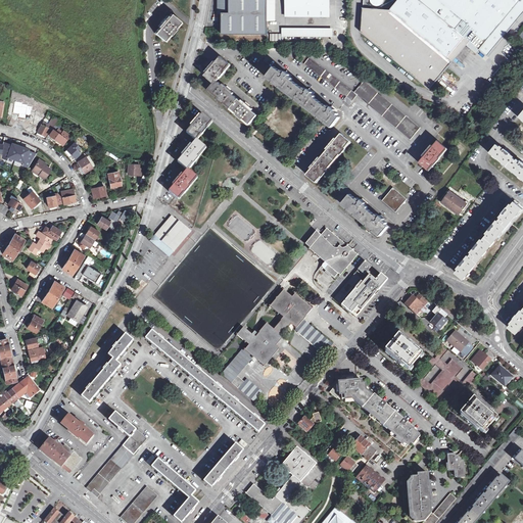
[(220,0),(220,13),(222,13),(222,35),(268,35),(268,20),(268,0),(220,0)]
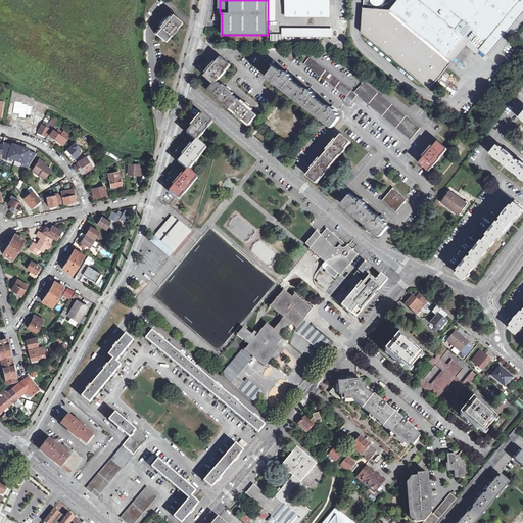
[(332,0),(286,0),(287,15),(332,16),(332,0)]
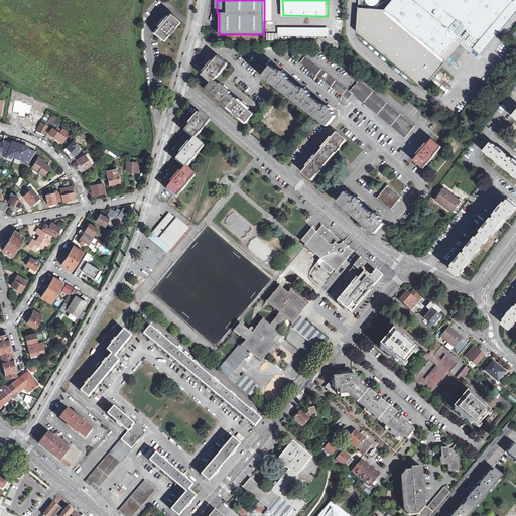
[(363,0),(358,0),(358,8),(358,10),(357,31),(381,51),(383,54),(386,56),(416,81),(424,88),(443,66),(447,61),(442,57),(460,37),(463,39),(473,48),(481,55),(490,44),(502,30),(503,28),(504,27),(510,20),(515,12),(515,0),(392,0),(392,1),(388,5),(385,9),(363,8),(363,0)]
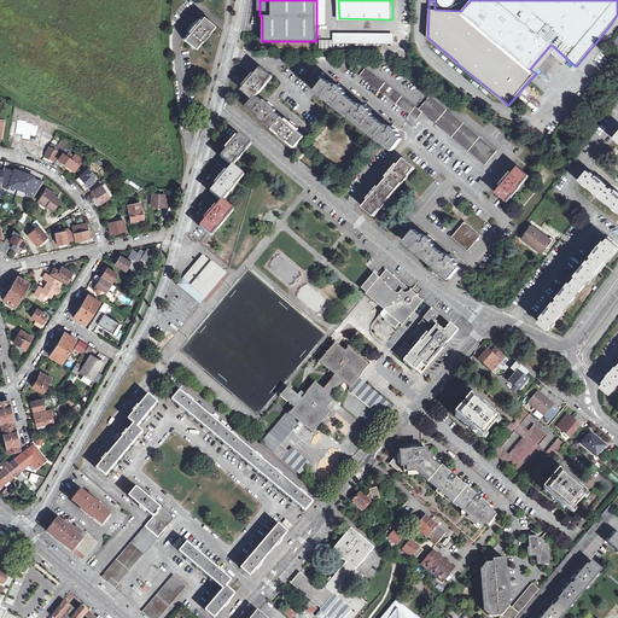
[(215,24),(204,15),(200,17),(198,16),(187,29),(190,30),(184,38),(197,47),(215,24)]
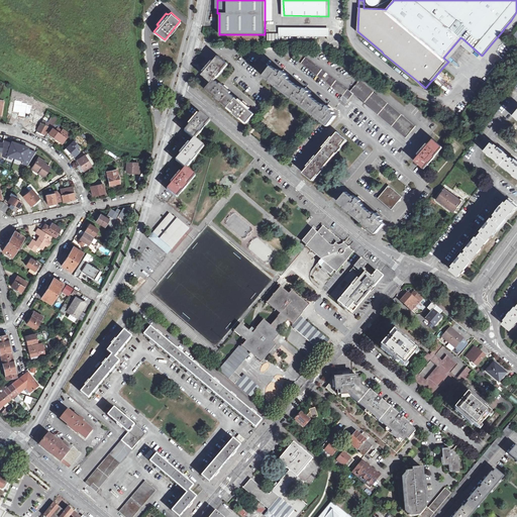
[(330,27),(280,26),(280,35),(330,35),(330,27)]
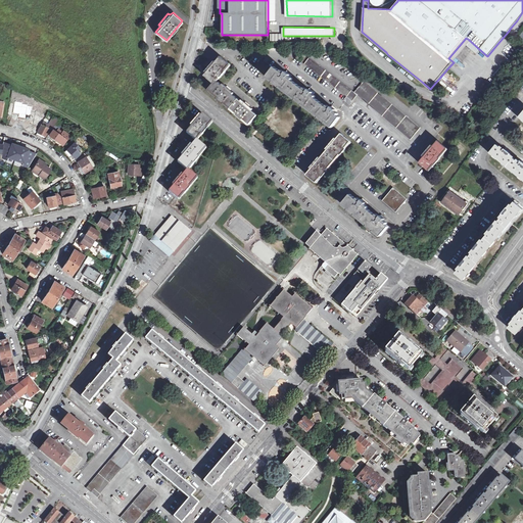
[(358,93),(315,56),(308,63),(349,98),(347,100),(353,106),(362,97),(358,93)]
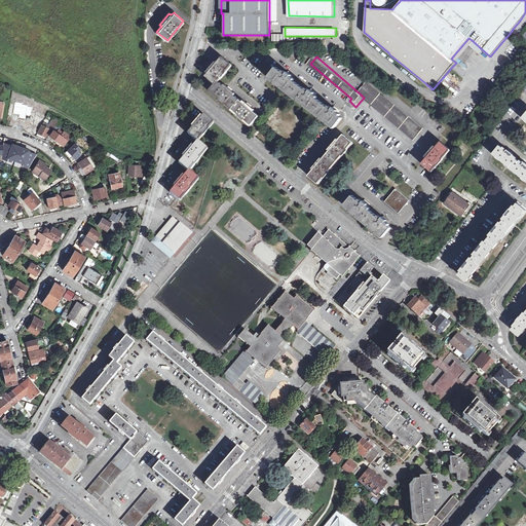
[(209,75),(205,77),(212,82),(208,87),(211,91),(210,92),(219,100),(218,102),(224,106),(225,105),(231,111),(239,101),(233,96),(234,95),(224,86),(223,87),(218,82),(221,79),(222,80),(227,74),(225,72),(231,66),(223,59),(218,64),(216,63),(207,73),(209,75)]
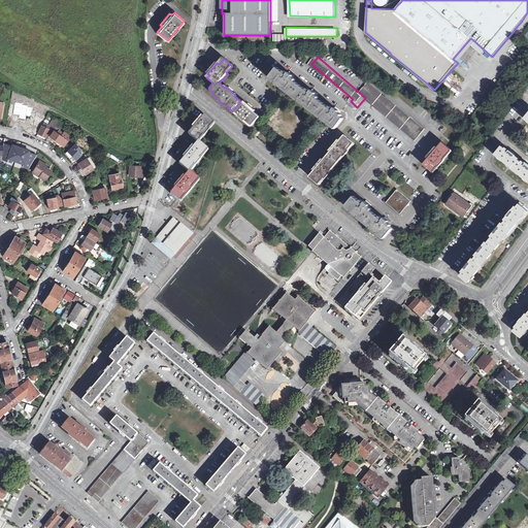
[(283,65),(274,74),(282,80),(281,81),(288,87),(303,100),(309,106),(310,105),(325,117),(324,118),(329,123),(330,122),(338,128),(345,119),(342,117),(344,116),(342,113),(343,111),(340,108),(338,107),(336,108),(334,106),(332,107),(321,98),(323,97),(320,94),(322,93),(319,90),(317,88),(315,90),(312,88),(310,90),(299,79),(300,77),(298,75),(299,73),(296,71),(295,69),(293,71),(290,69),(289,70),(283,65)]
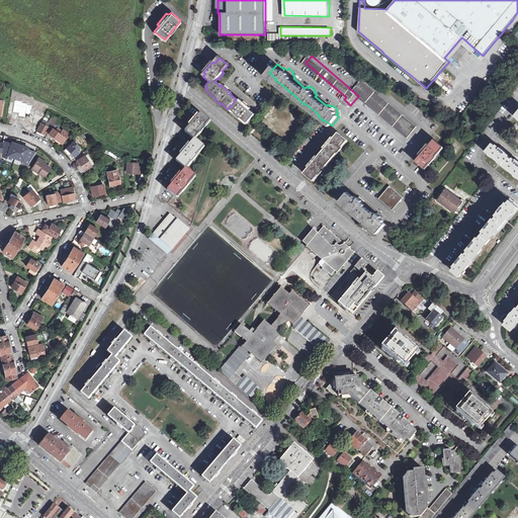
[(354,92),(358,96),(409,139),(419,127),(363,81),(354,92)]
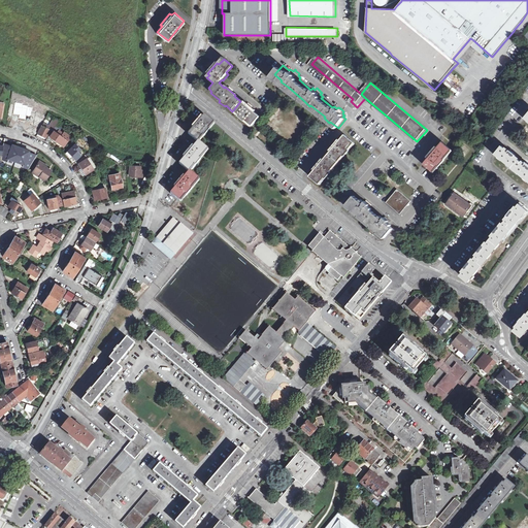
[(244,102),(241,100),(232,111),(253,127),(261,117),(255,111),(256,110),(245,101),(244,102)]
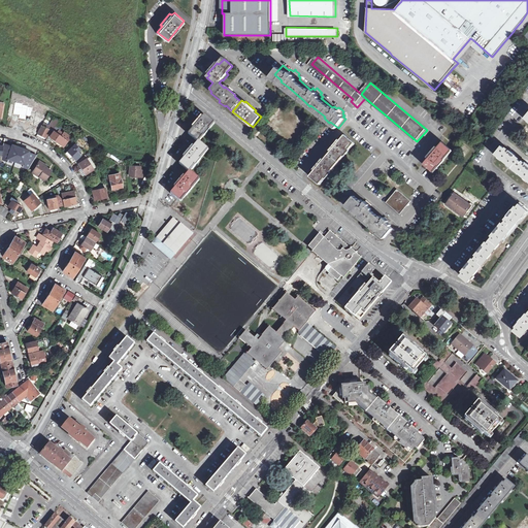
[(30,119),(39,123),(40,119),(33,116),(36,105),(35,104),(30,119)]
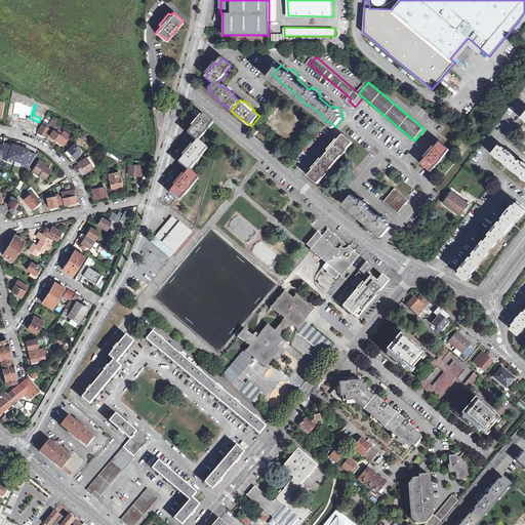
[(215,122),(205,113),(203,116),(201,115),(192,125),(194,126),(189,131),(198,139),(200,140),(215,122)]
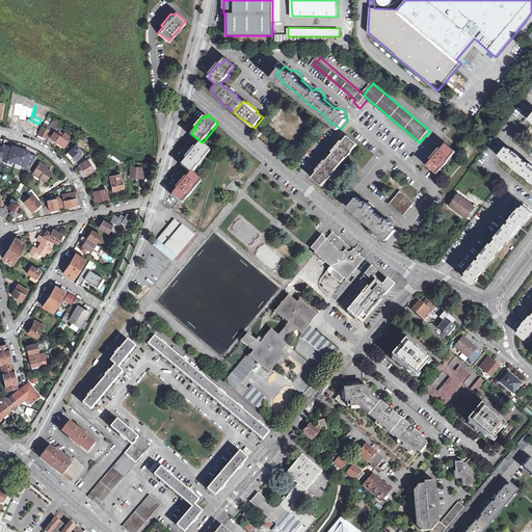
[(58,122),(56,121),(50,131),(52,132),(57,126),(58,122)]
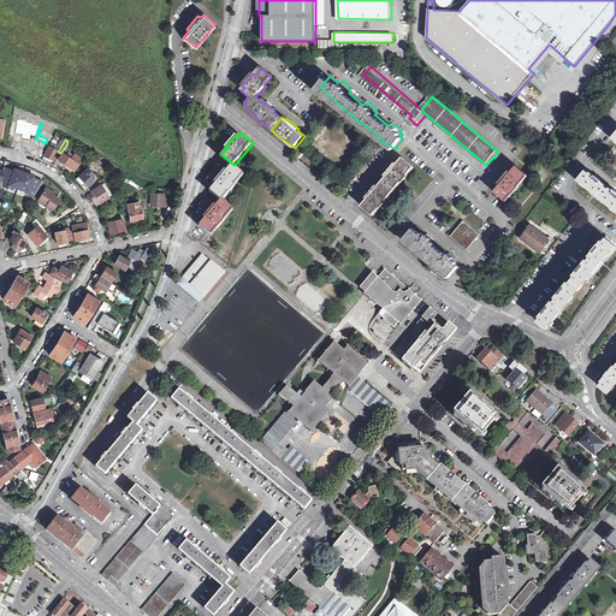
[(58,153),(48,148),(45,157),(53,161),(58,153)]
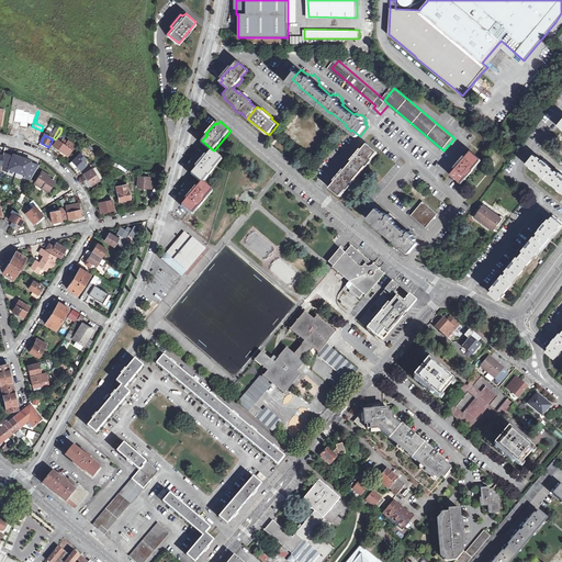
[(58,142),(56,141),(53,146),(52,146),(48,152),(52,154),(55,149),(56,149),(56,150),(58,153),(59,152),(66,157),(72,148),(66,144),(64,146),(58,142)]
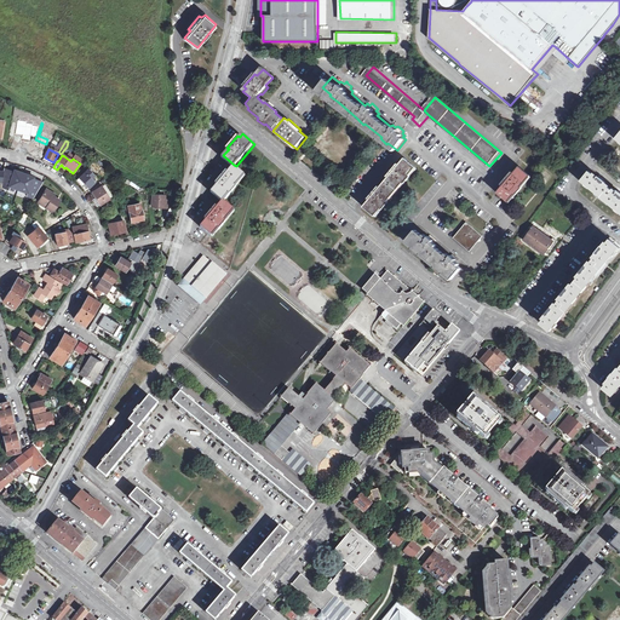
[(406,160),(400,167),(399,166),(388,178),(389,179),(382,189),(380,188),(369,200),(371,201),(366,207),(375,216),(382,210),(383,210),(389,202),(388,201),(403,184),(405,184),(412,177),(411,176),(417,168),(406,160)]
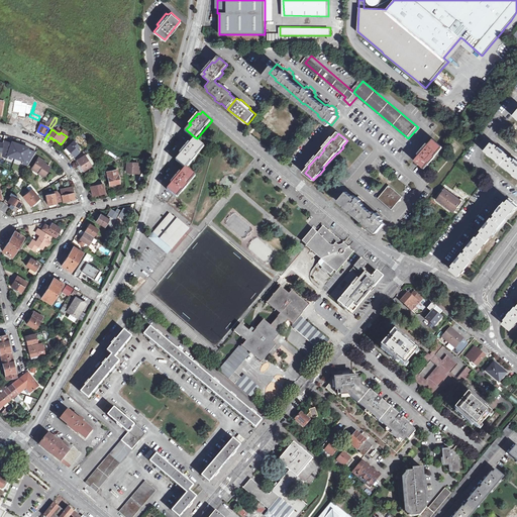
[(205,145),(197,138),(195,137),(191,142),(189,141),(180,152),(182,153),(177,159),(187,167),(205,145)]
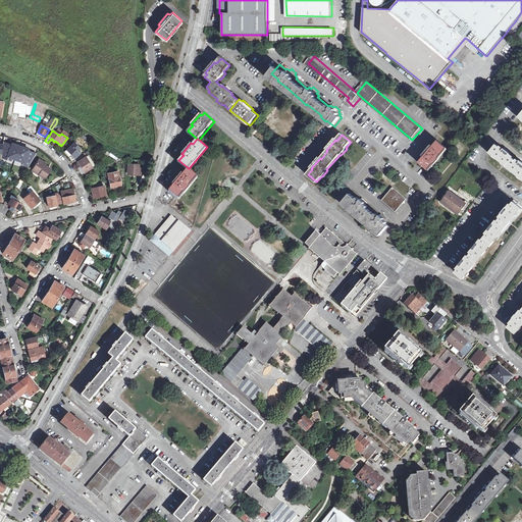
[(447,148),(438,141),(433,147),(432,146),(424,156),(425,157),(420,163),(429,169),(433,165),(434,165),(440,158),(439,157),(447,148)]
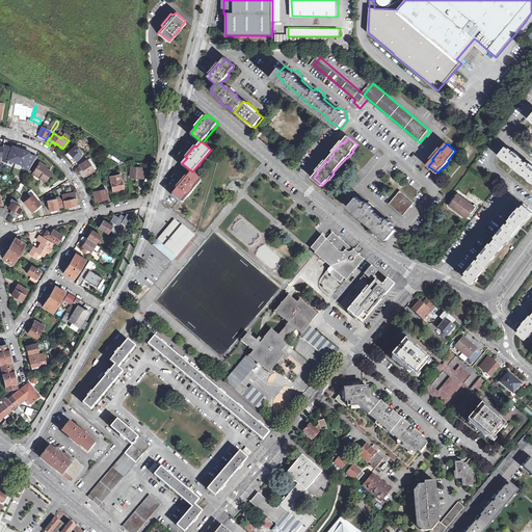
[(3,144),(1,160),(7,162),(7,160),(24,165),(23,168),(28,170),(36,157),(28,154),(29,153),(12,147),(11,148),(3,144)]
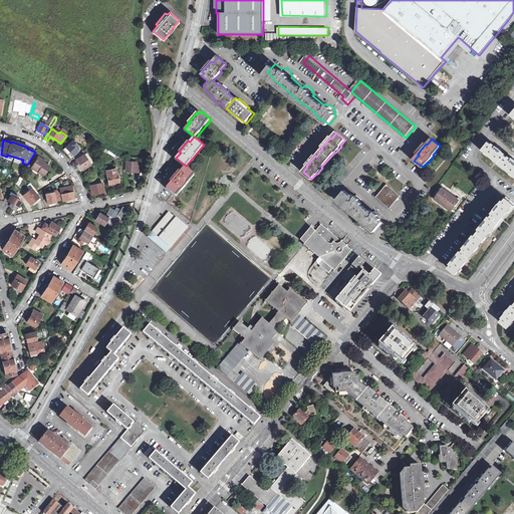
[(77,147),(72,142),(63,150),(67,154),(68,154),(71,157),(72,156),(72,157),(77,152),(75,149),(77,147)]
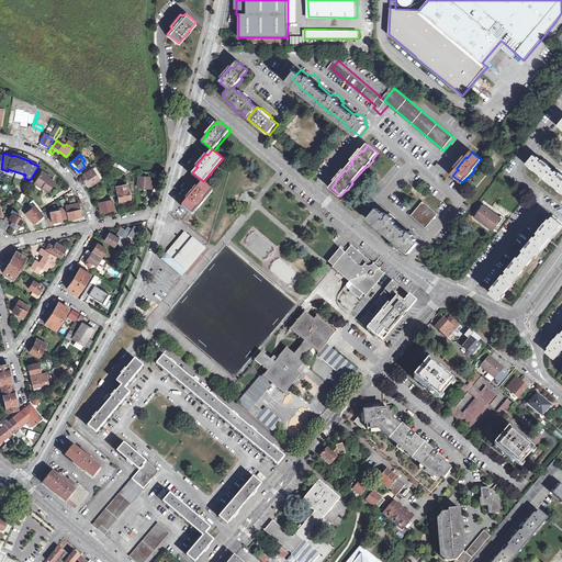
[(534,157),(528,165),(561,192),(561,175),(559,177),(548,168),(550,166),(543,160),(541,163),(534,157)]
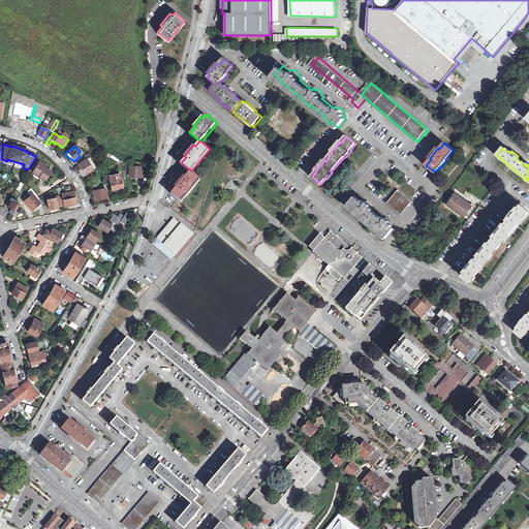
[(93,170),(86,160),(79,164),(80,167),(79,168),(80,169),(78,170),(82,176),(84,175),(85,176),(93,170)]
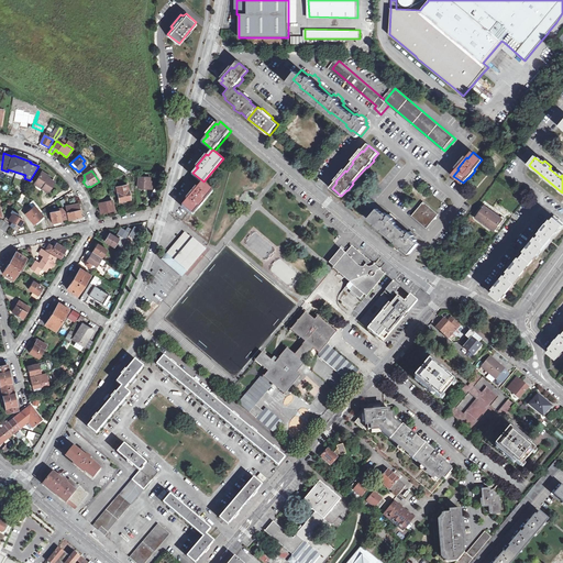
[(50,177),(42,173),(35,183),(43,187),(42,189),(47,192),(54,183),(48,179),(50,177)]
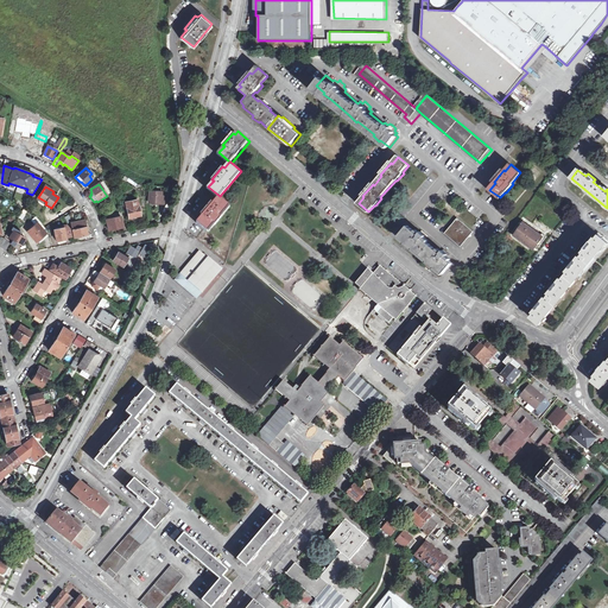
[(164,190),(150,189),(149,202),(166,203),(166,194),(164,194),(164,190)]
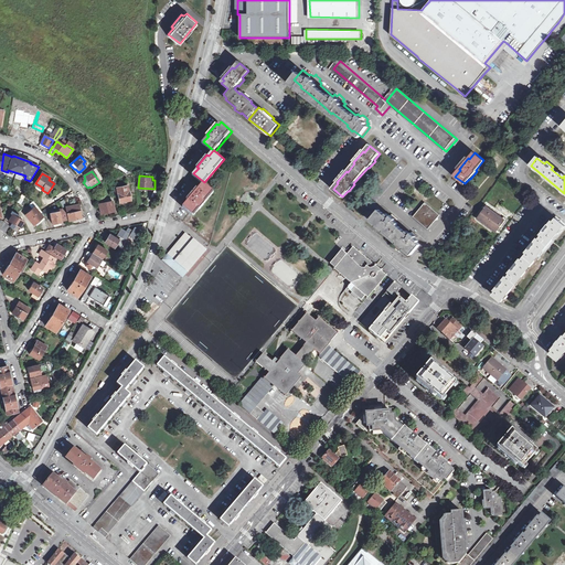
[(215,191),(204,182),(199,189),(196,187),(188,199),(190,200),(184,206),(194,215),(215,191)]
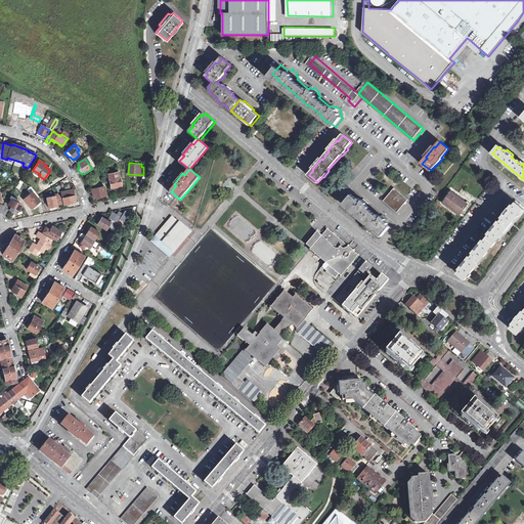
[(120,170),(107,173),(112,188),(123,185),(120,170)]
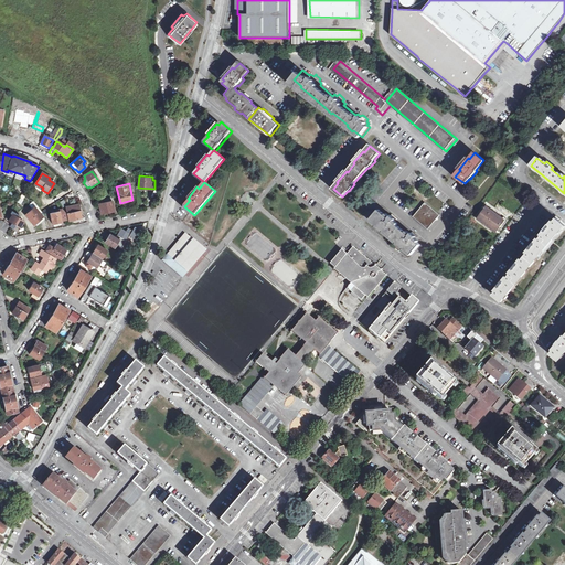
[(116,211),(114,199),(98,202),(100,214),(116,211)]
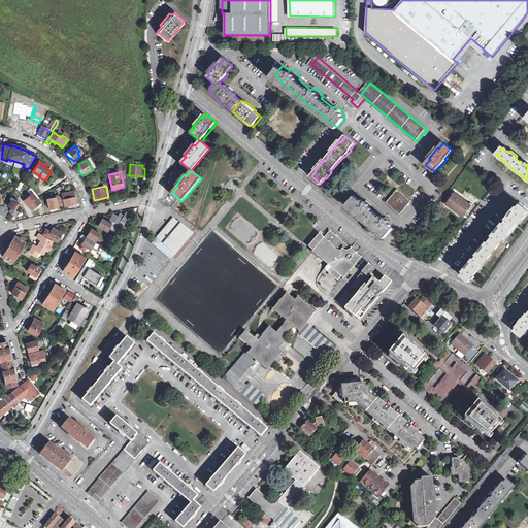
[(413,199),(399,188),(387,202),(400,213),(413,199)]
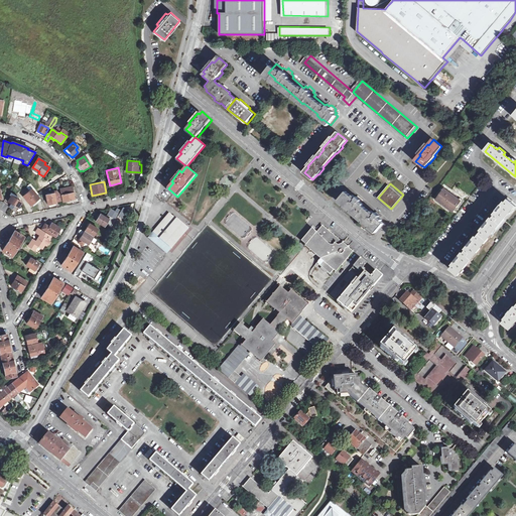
[(72,187),(59,189),(60,196),(61,196),(63,203),(68,202),(69,203),(70,203),(70,202),(74,201),(72,187)]
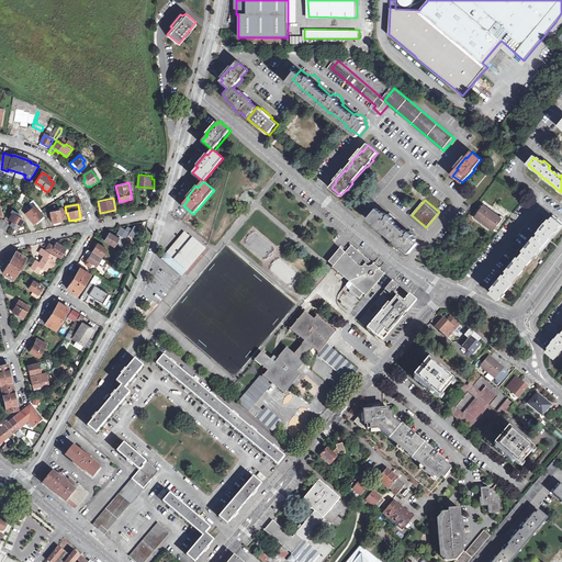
[(501,220),(483,206),(474,217),(493,232),(496,226),(501,220)]
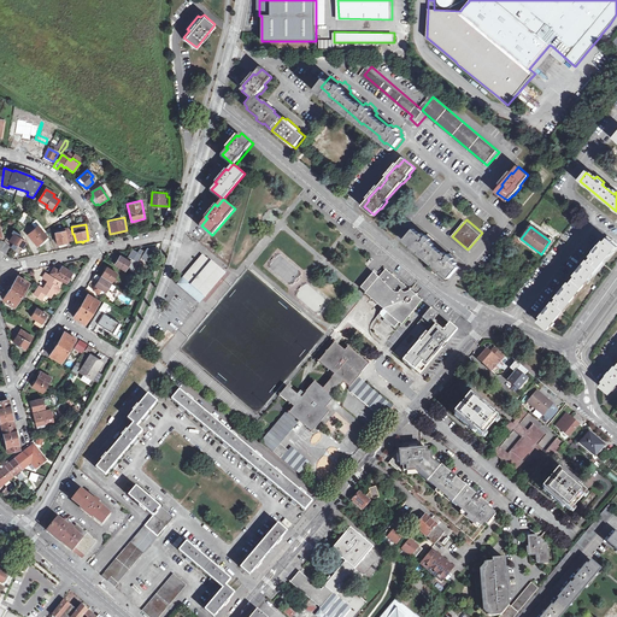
[(35,228),(28,234),(37,245),(45,238),(35,228)]
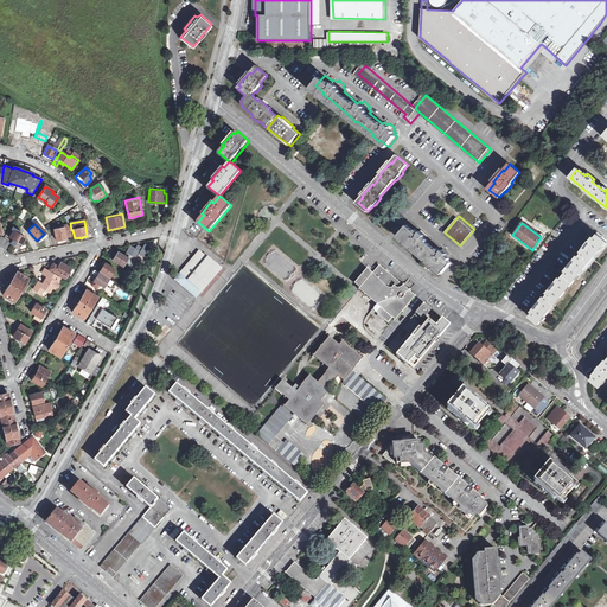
[(414,231),(408,227),(400,237),(406,242),(404,244),(413,250),(414,249),(428,261),(427,262),(434,269),(435,267),(443,274),(452,263),(448,260),(449,257),(447,255),(448,253),(442,248),(440,249),(436,247),(434,248),(426,241),(428,240),(426,237),(427,235),(421,230),(419,232),(415,229),(414,231)]
